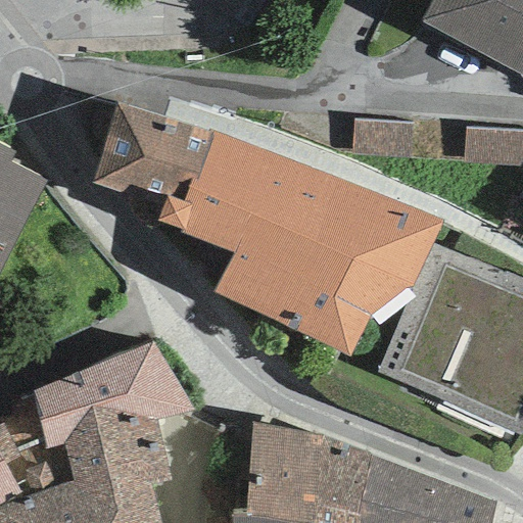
[(522,0),(431,0),(420,21),(522,76),(522,0)]
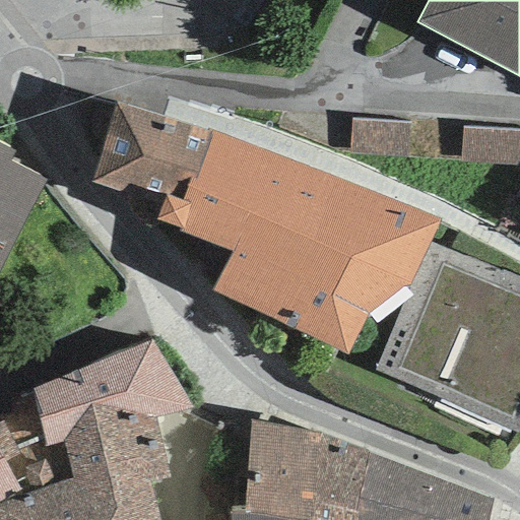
[(128,187),(166,196),(182,201),(190,178),(195,180),(213,132),(116,103),(91,187),(125,198),(128,187)]
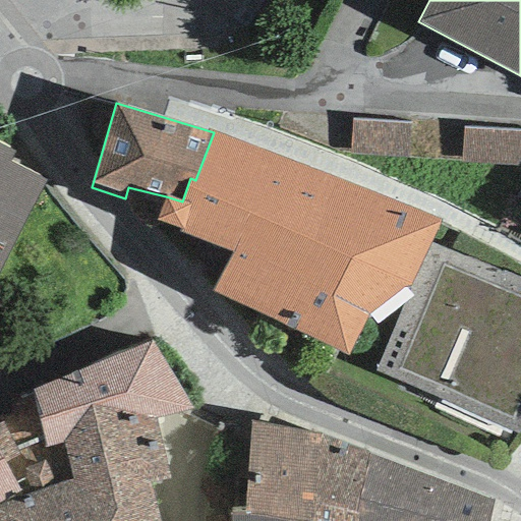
[(409,156),(411,122),(352,119),(350,153),(409,156)]
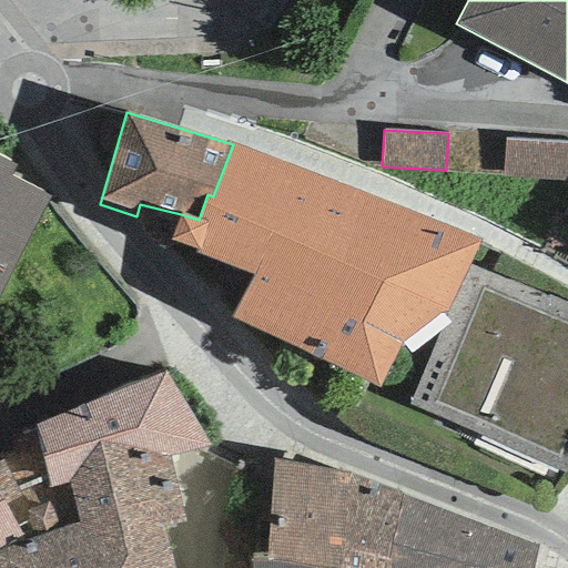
[(567,174),(567,143),(506,140),(504,178),(565,181),(567,174)]
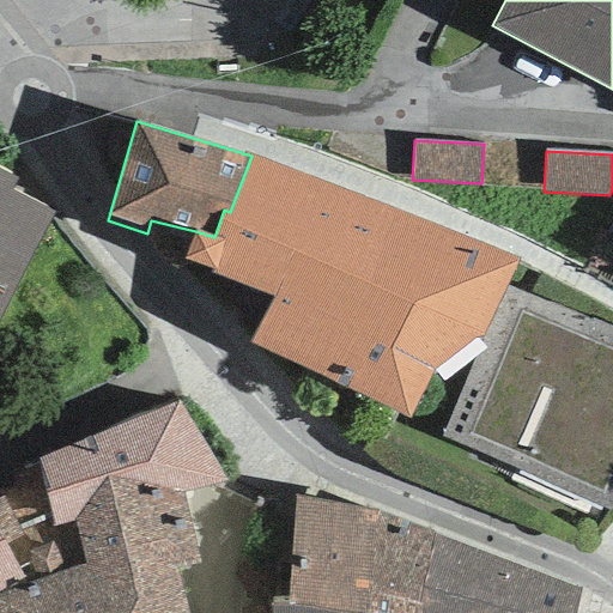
[(273,298),(252,345),(406,422),(432,374),(485,337),(508,287),(519,261),(252,156),(230,212),(224,210),(214,237),(195,231),(183,260),(212,269),(211,274),(273,298)]
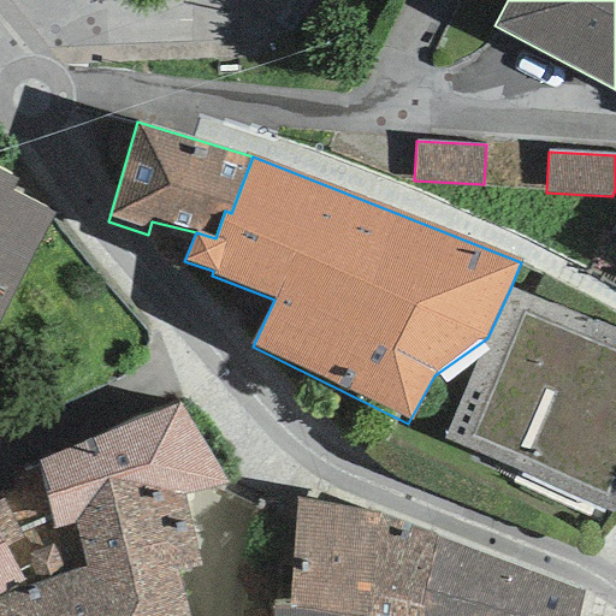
[(22,178),(0,166),(0,318),(55,212),(16,191),(22,178)]
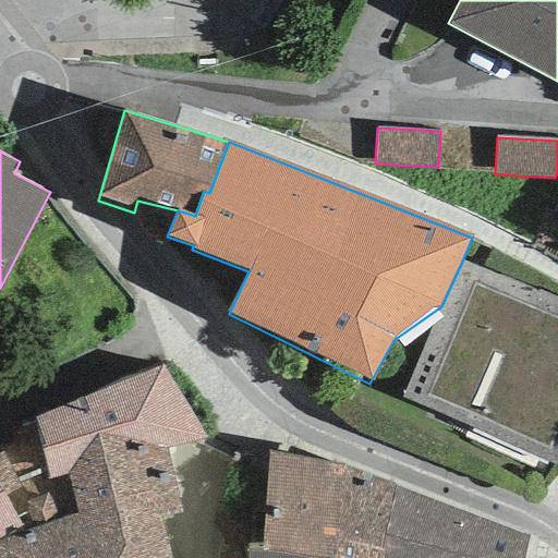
[(441,306),(399,397),(554,461),(557,450),(557,301),(462,262),(441,306)]
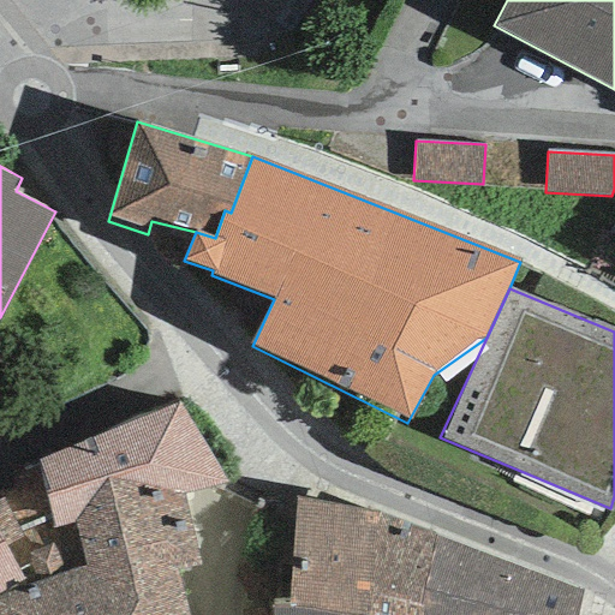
[(181,494),(225,483),(179,402),(37,461),(53,529),(71,525),(75,536),(30,554),(24,556),(29,565),(37,583),(0,597),(0,614),(189,614),(177,572),(201,568),(181,494)]
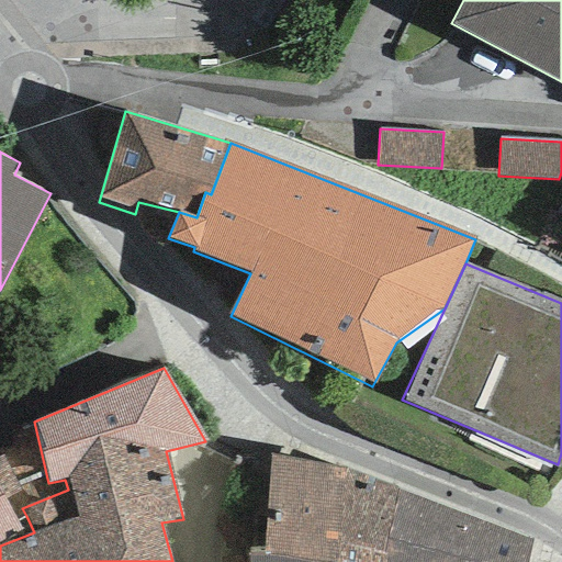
[(335,561),(343,470),(272,453),(263,553),(308,561),(335,561)]
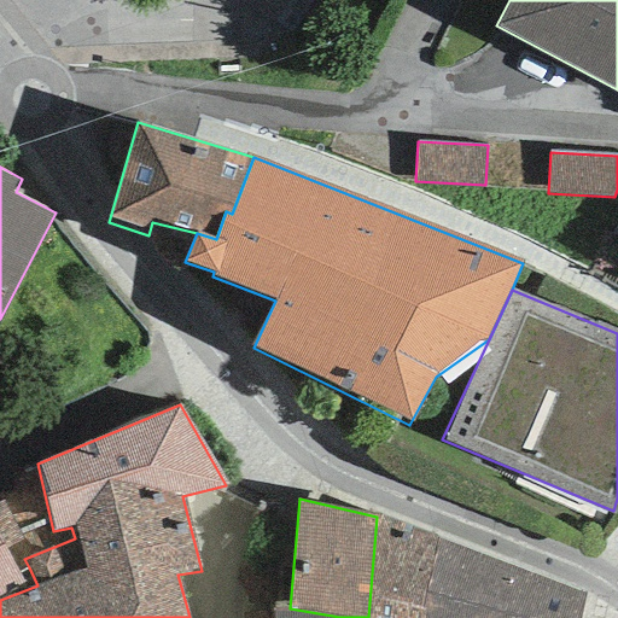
[(0,596),(24,584),(18,572),(29,567),(24,559),(30,557),(1,502),(0,502),(0,596)]
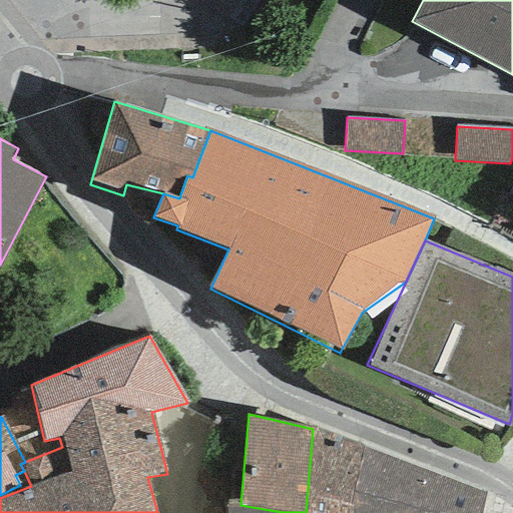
[(352,512),(365,447),(313,429),(306,512),(352,512)]
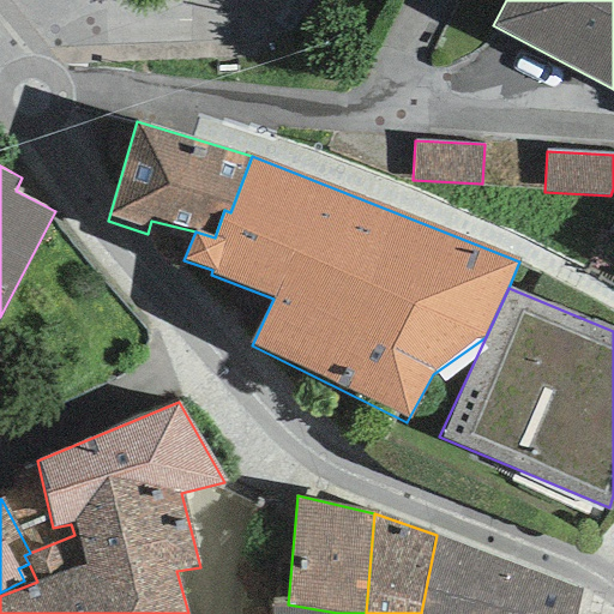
[(575,613),(579,590),(437,535),(421,613),(575,613)]
